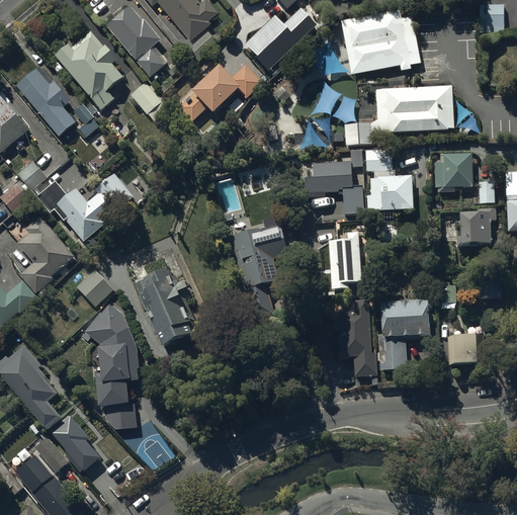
[(148,0),(152,5),(157,1),(189,40),(209,23),(207,21),(218,13),(206,0),(204,0),(200,3),(197,0),(148,0)]
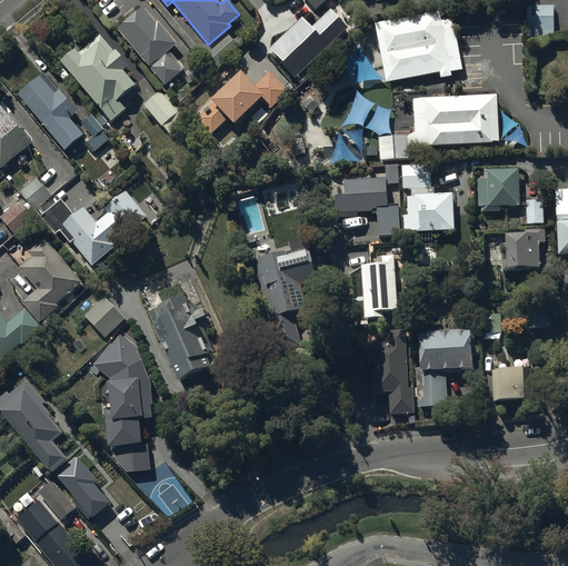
[(307,0),(315,9),(325,0),(307,0)]
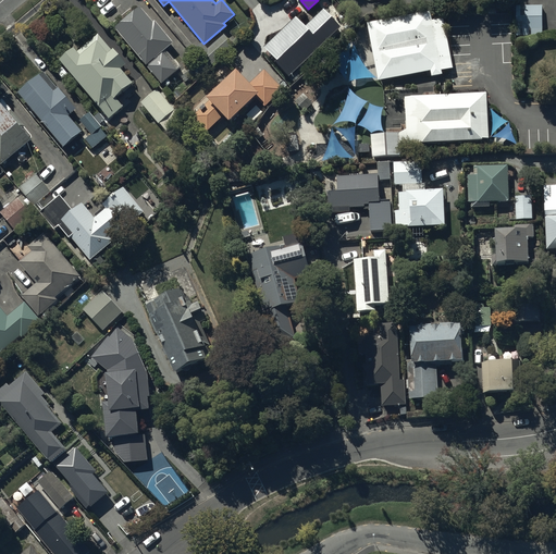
[(542,3),(515,3),(515,27),(542,27),(542,3)]
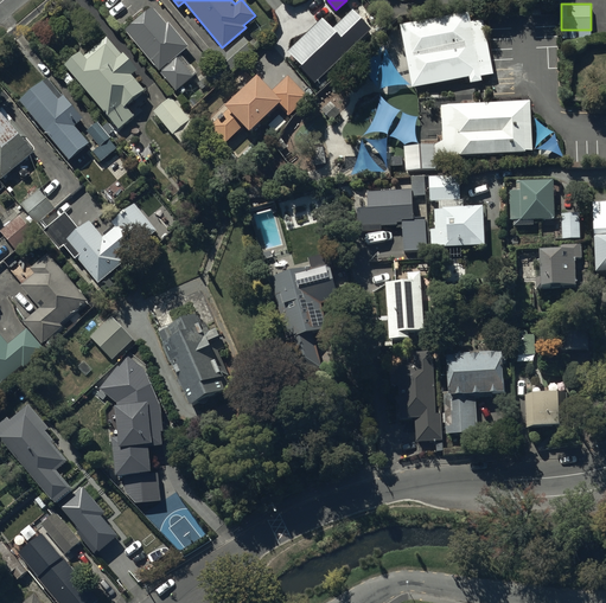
[(152,7),(126,29),(176,89),(192,76),(191,75),(195,71),(179,52),(187,46),(167,23),(166,24),(152,7)]
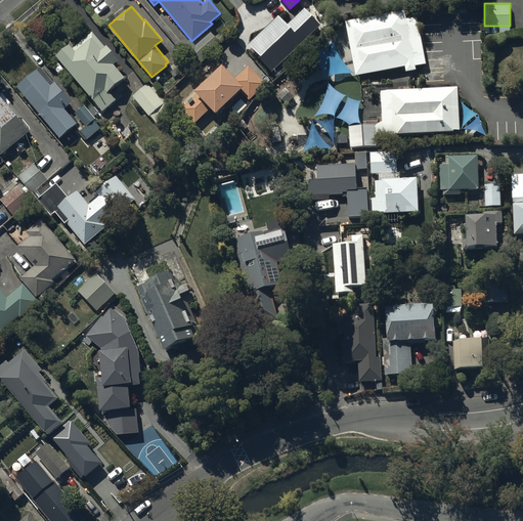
[(279,17),(248,47),(273,74),(322,29),(305,10),(288,27),(279,17)]
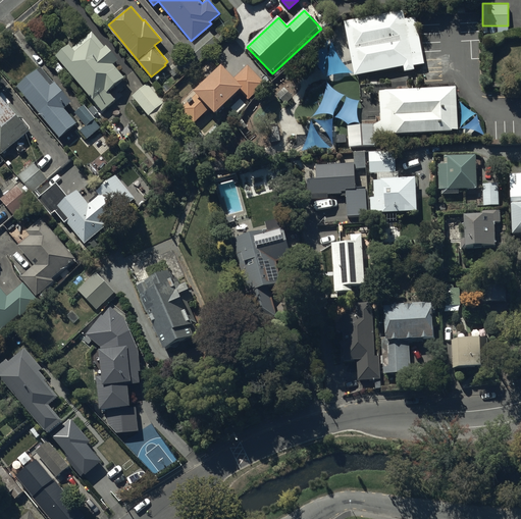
[(405,13),(346,26),(356,79),(405,68),(406,74),(416,72),(415,68),(425,66),(416,20),(407,22),(405,13)]
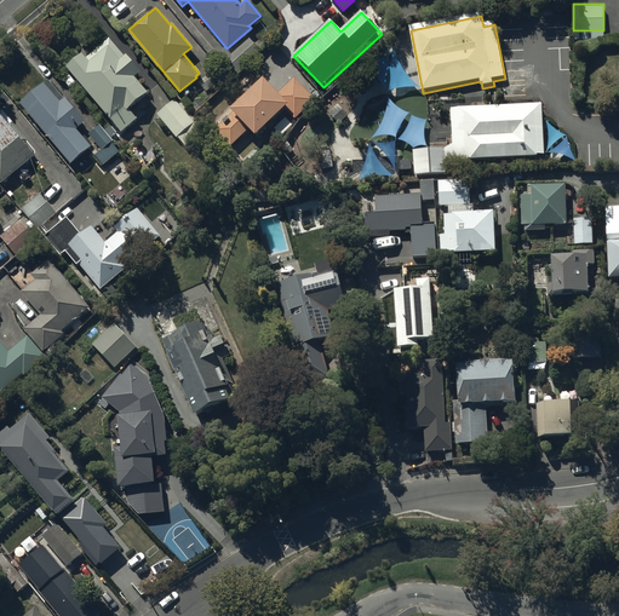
[(82,52),(67,67),(121,131),(138,117),(130,108),(148,92),(135,78),(142,72),(126,53),(125,56),(109,38),(86,57),(82,52)]
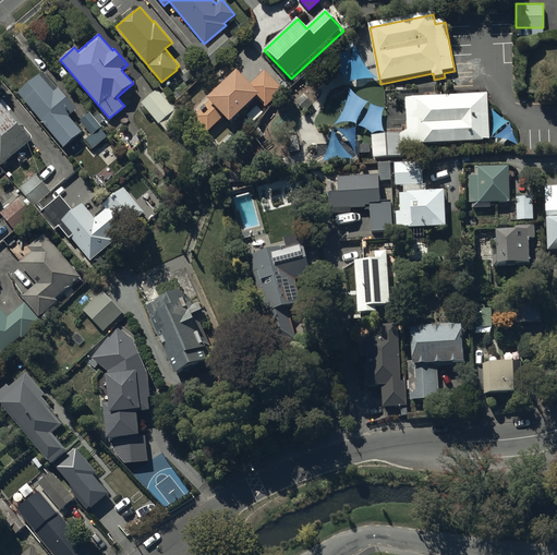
[(201,41),(191,50),(205,68),(233,45),(225,34),(206,48),(201,41)]
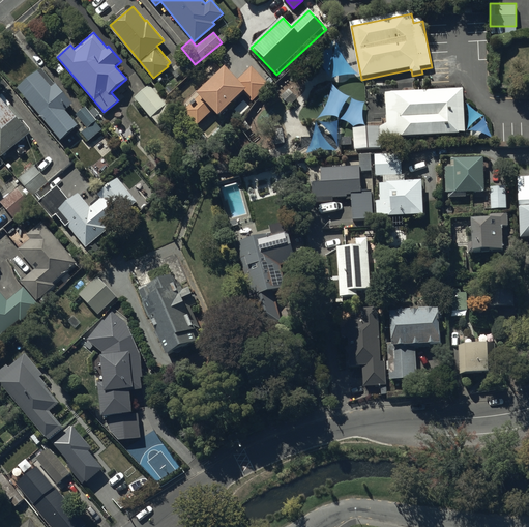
[(270,87),(252,68),(238,82),(227,70),(199,97),(201,99),(185,114),(199,127),(213,114),(219,120),(244,95),(254,104),(270,87)]
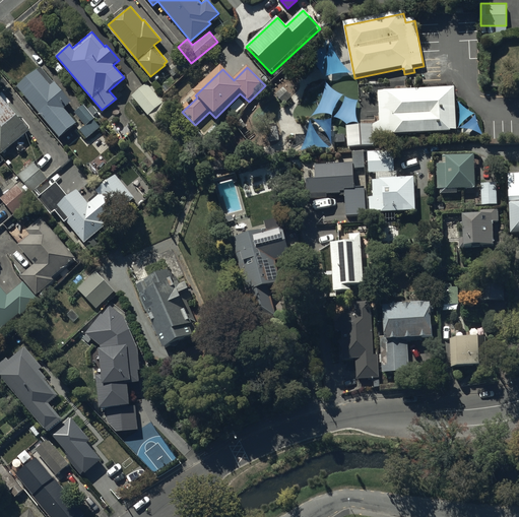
[(37,69),(17,85),(59,136),(76,122),(64,107),(72,101),(53,77),(50,76),(46,79),(37,69)]
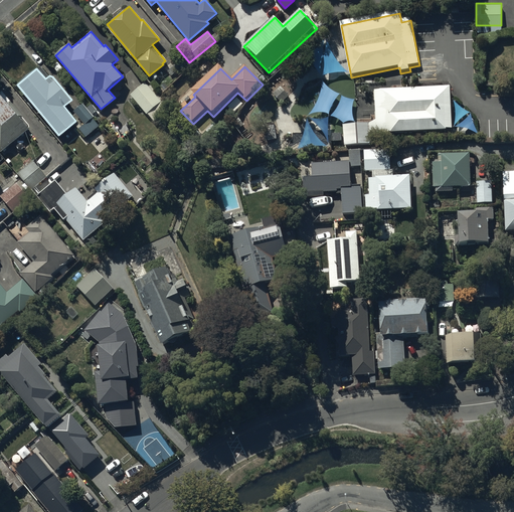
[(146,81),(131,96),(153,121),(168,107),(146,81)]
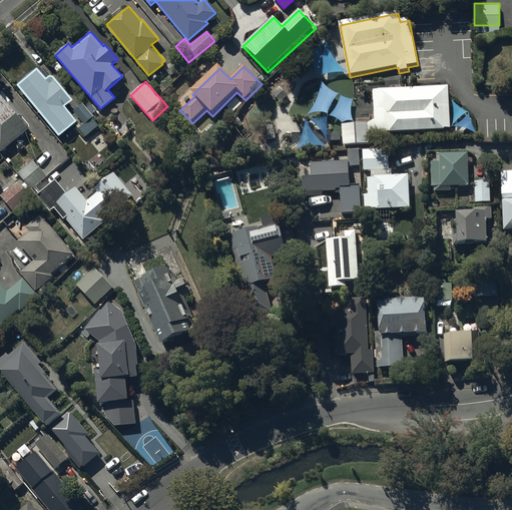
[(271,92),(280,101),(287,93),(278,84),(271,92)]
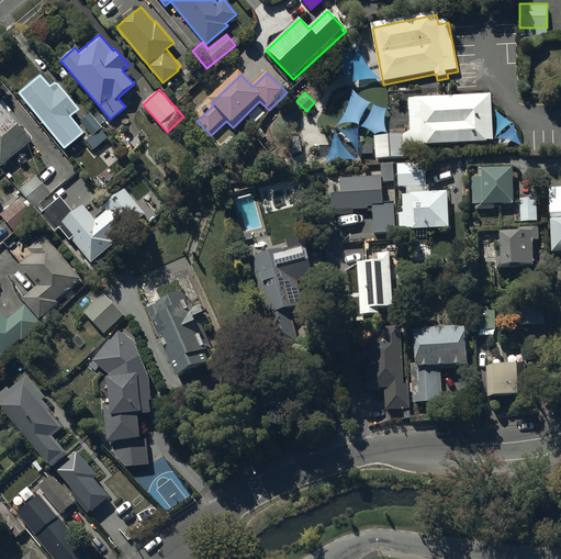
[(11,110),(2,99),(0,100),(0,166),(32,140),(9,112),(11,110)]
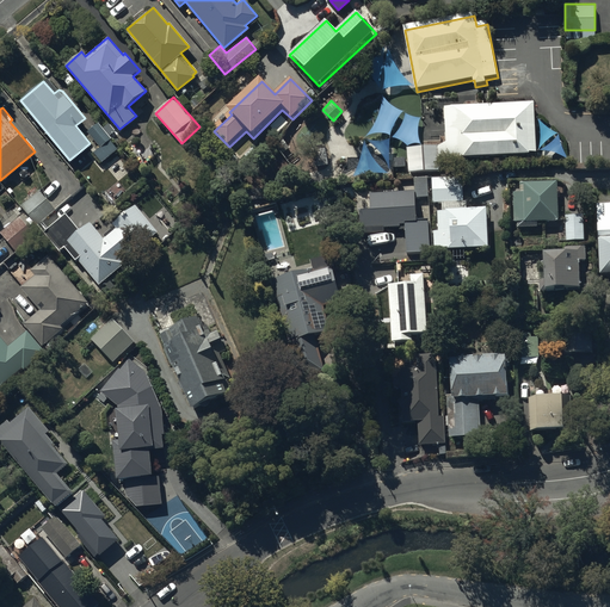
[(537,161),(535,107),(445,110),(447,144),(438,148),(438,161),(448,160),(467,163),(537,161)]
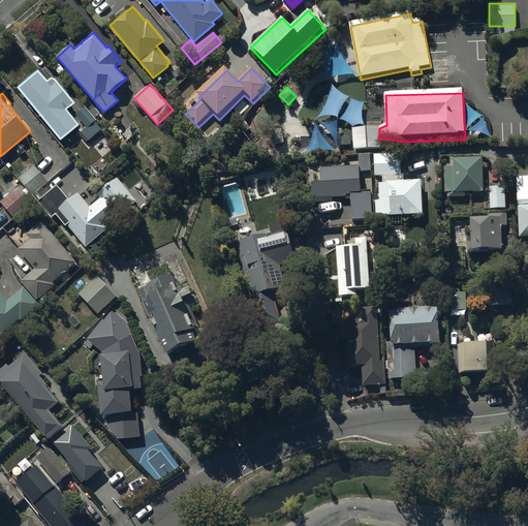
[(85,105),(75,113),(87,126),(82,130),(88,140),(103,127),(85,105)]
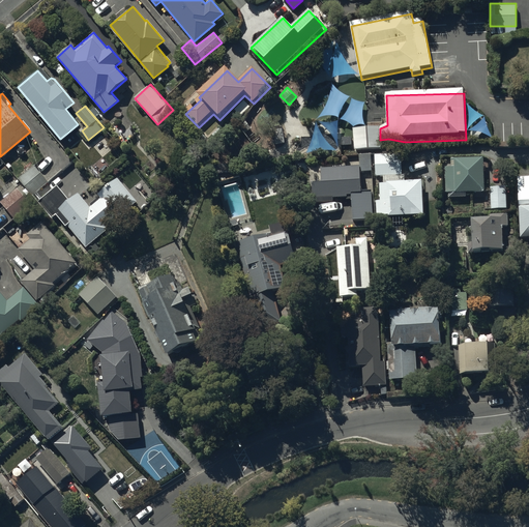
[(370,166),(369,149),(358,150),(358,162),(320,164),(320,178),(311,179),(312,198),(331,198),(331,193),(345,192),(346,195),(350,195),(351,215),(372,214),(371,185),(359,186),(358,166),(370,166)]
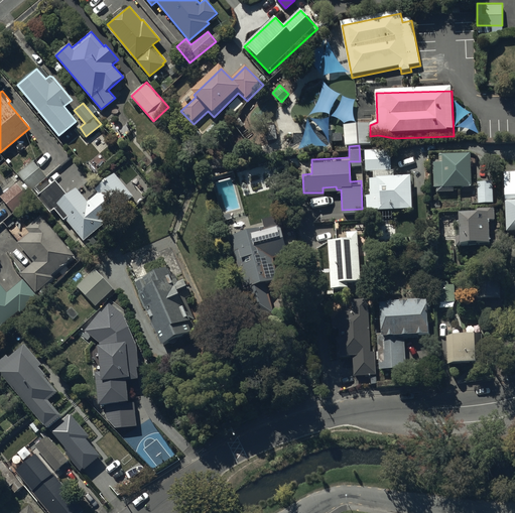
[(470,153),(437,152),(437,160),(432,160),(432,185),(470,185),(470,153)]
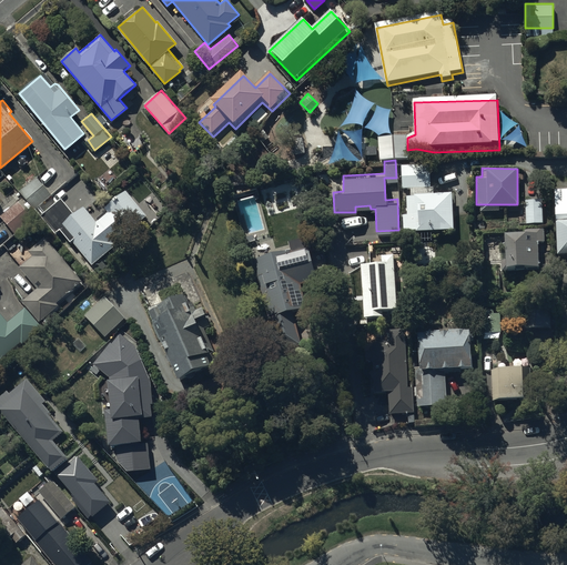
[(37,175),(19,190),(34,208),(51,193),(37,175)]
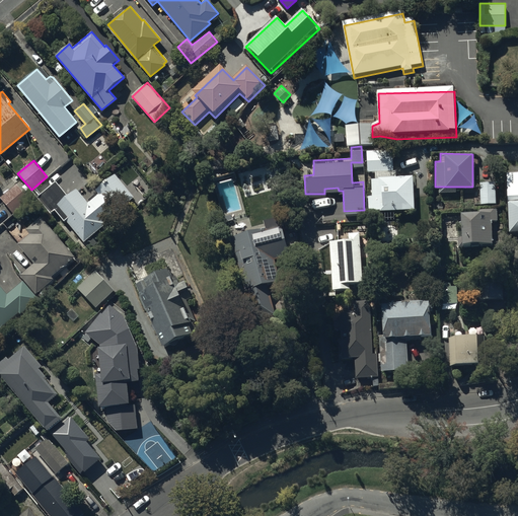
[(379,206),(379,207),(414,206),(413,172),(395,172),(395,166),(374,167),(375,175),(370,175),(371,193),(367,194),(368,207),(379,206)]
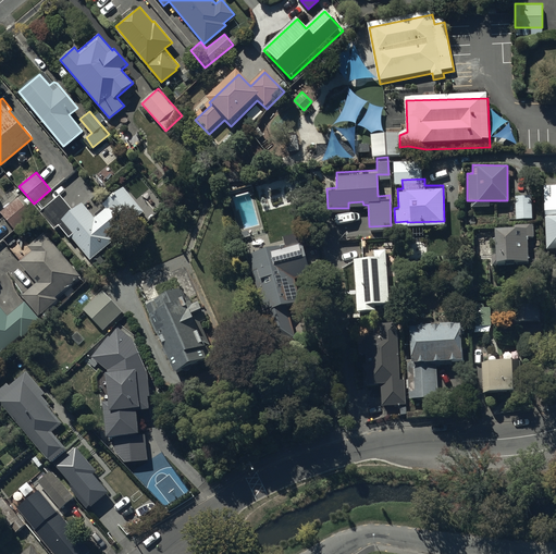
[(555,184),(545,185),(547,249),(555,248),(555,184)]
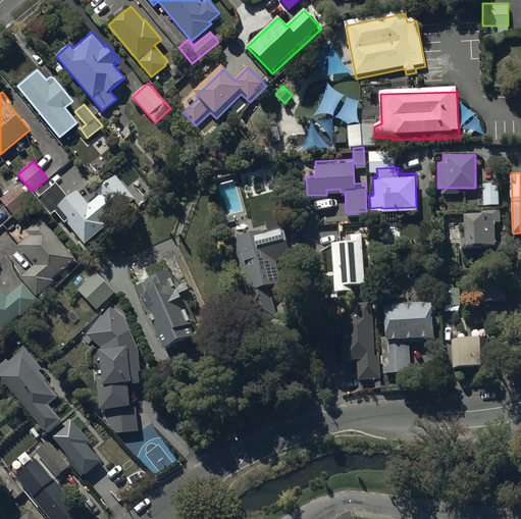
[(67,197),(56,183),(38,198),(50,213),(54,210),(64,221),(65,220),(84,243),(122,211),(120,208),(132,199),(136,203),(144,197),(131,180),(126,185),(117,173),(96,191),(99,194),(88,203),(76,189),(67,197)]
